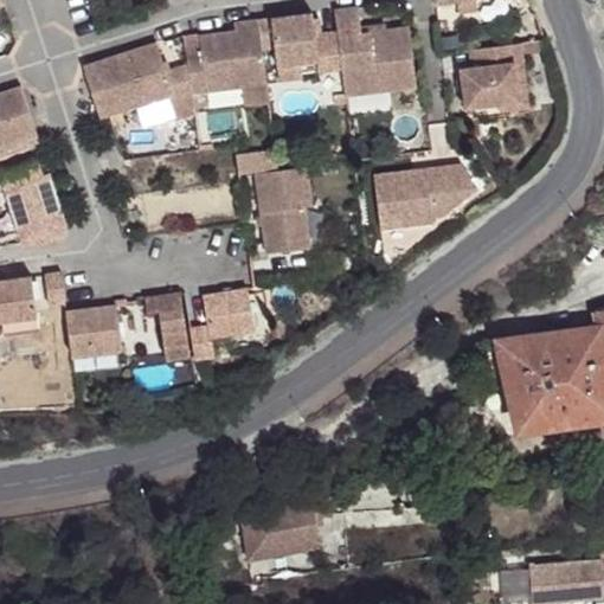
[(461,0),(463,14),(481,12),(479,0),(461,0)]
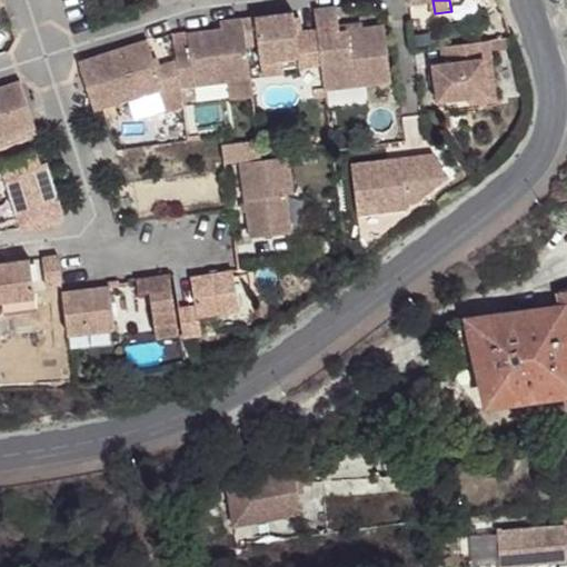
[(322,63),(326,89),(390,82),(385,23),(341,28),(337,6),(316,8),(319,32),(320,40),(322,63)]
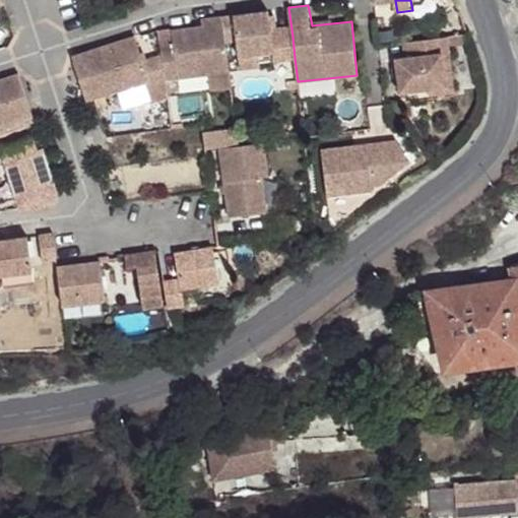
[(268,9),(221,16),(222,23),(225,42),(236,41),(239,56),(272,51),(274,61),(295,58),(293,37),(273,39),(268,9)]
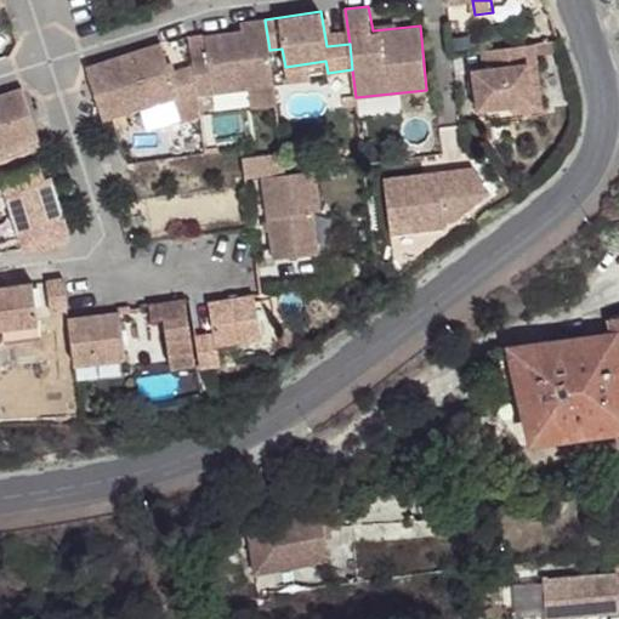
[(327,11),(321,11),(327,46),(350,44),(348,35),(333,38),(327,11)]
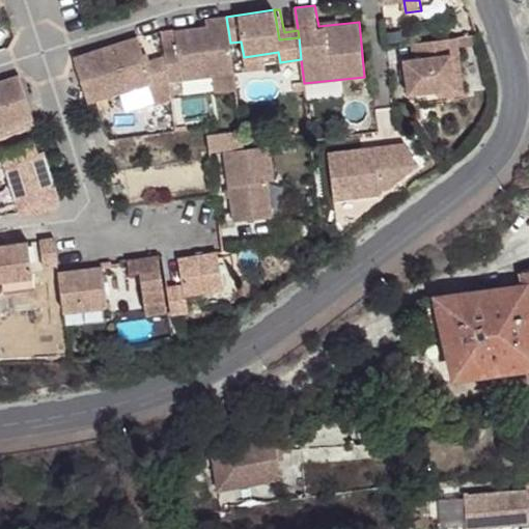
[(226,17),(205,20),(206,27),(227,24),(226,17)]
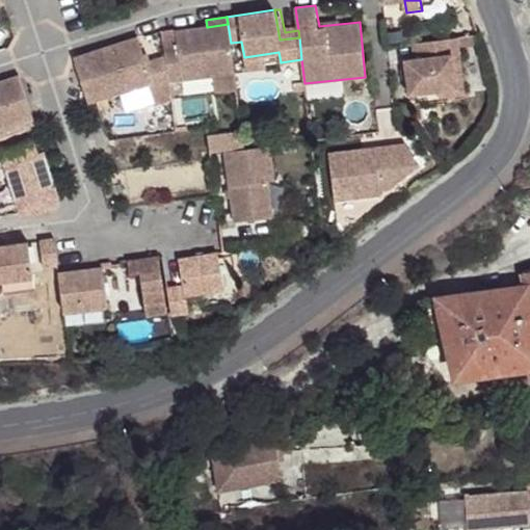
[(181,77),(234,69),(231,43),(228,24),(207,27),(178,31),(179,41),(163,44),(165,56),(168,78),(181,77)]
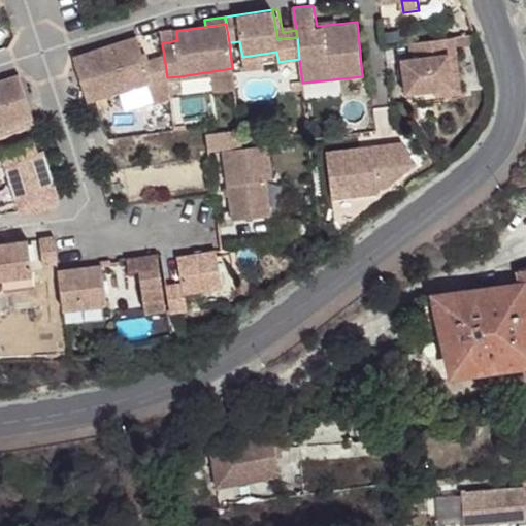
[(144,62),(136,36),(73,58),(88,102),(97,100),(151,84),(144,62)]
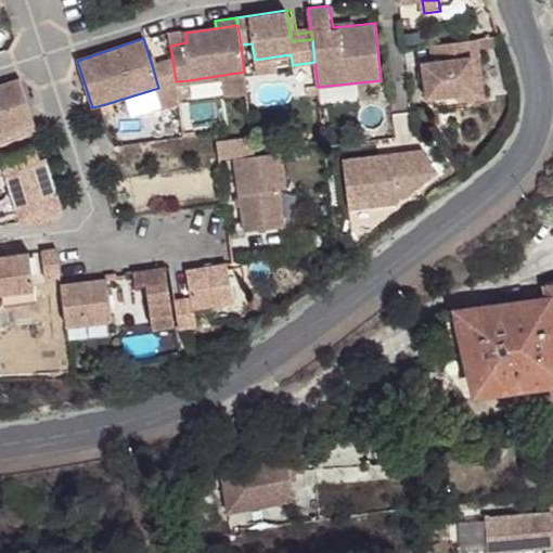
[(486,58),(485,38),(435,44),(436,63),(426,64),(431,103),(461,100),(481,97),(478,58),(486,58)]
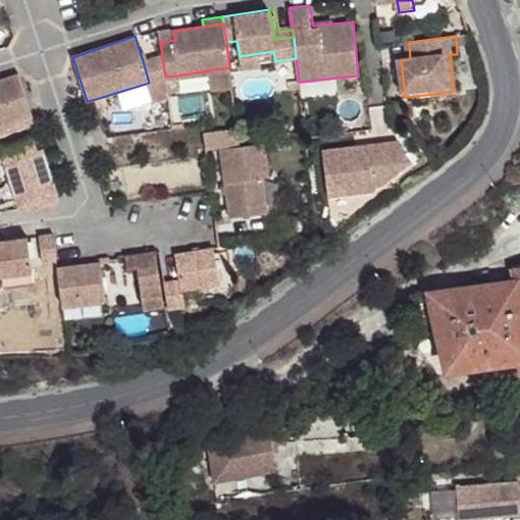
[(461,98),(457,54),(450,54),(453,91),(433,94),(433,101),(461,98)]
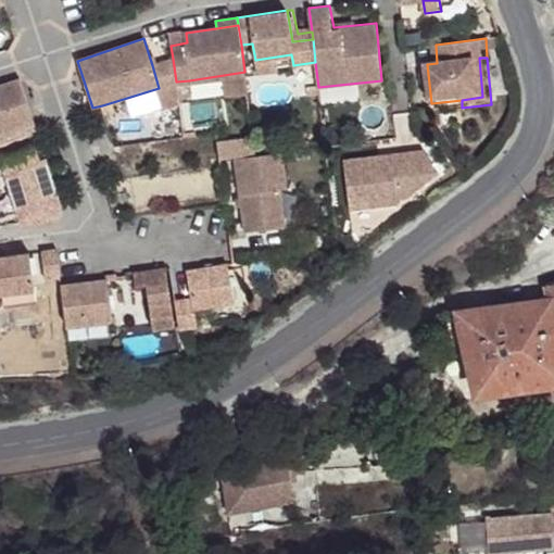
[(176,82),(173,59),(152,65),(159,88),(161,95),(177,89),(176,82)]
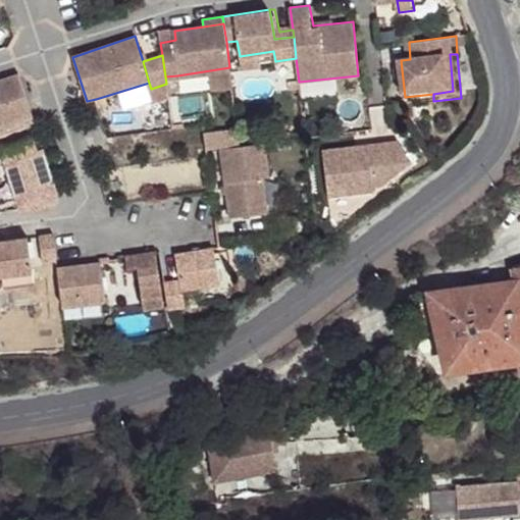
[(18,74),(0,79),(0,132),(34,121),(32,114),(18,74)]
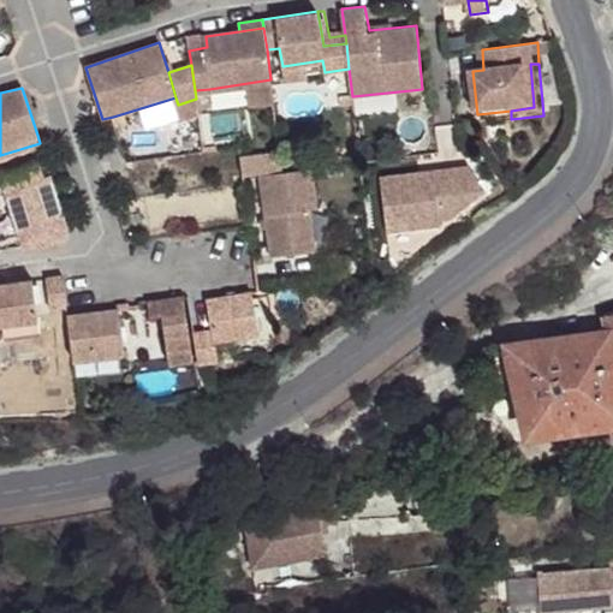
[(196,99),(197,105),(210,102),(209,89),(195,90),(196,99)]
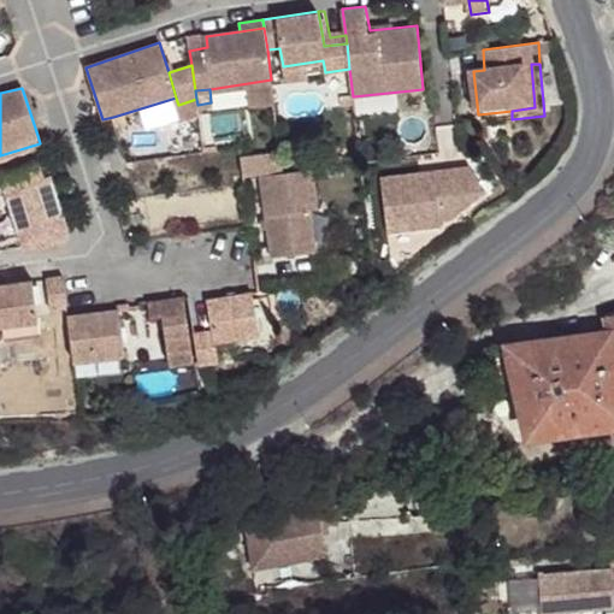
[(196,99),(178,105),(182,118),(199,113),(198,105),(196,99)]
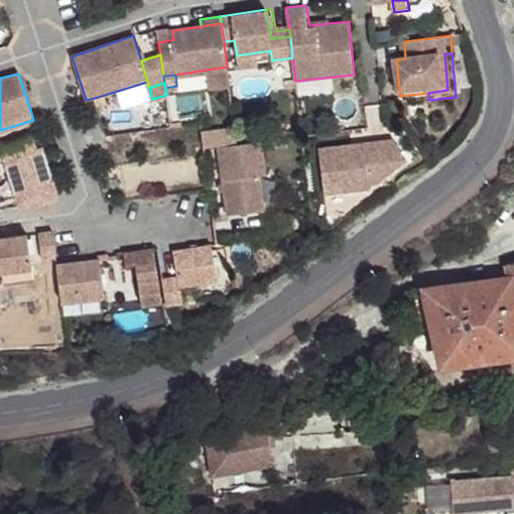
[(203,148),(218,147),(237,144),(235,128),(202,132),(203,148)]
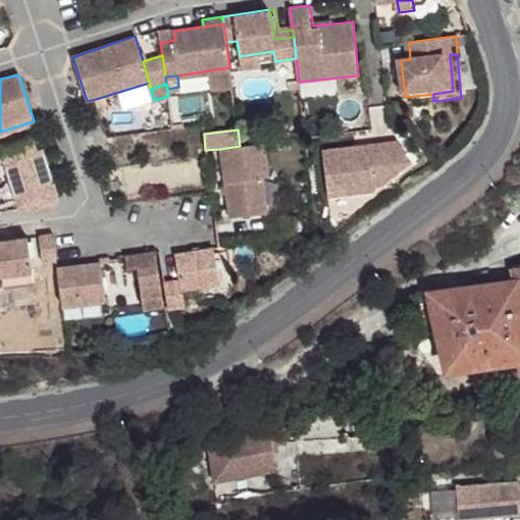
[(29,136),(0,144),(0,155),(15,207),(50,202),(56,193),(45,155),(35,158),(33,149),(29,136)]
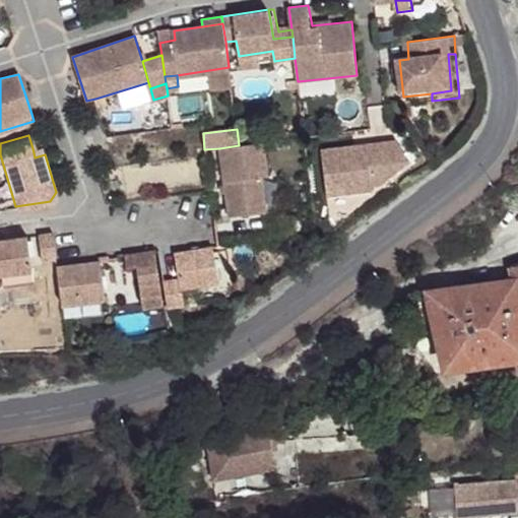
[(399,139),(323,149),(329,195),(374,191),(374,186),(384,185),(413,160),(399,139)]
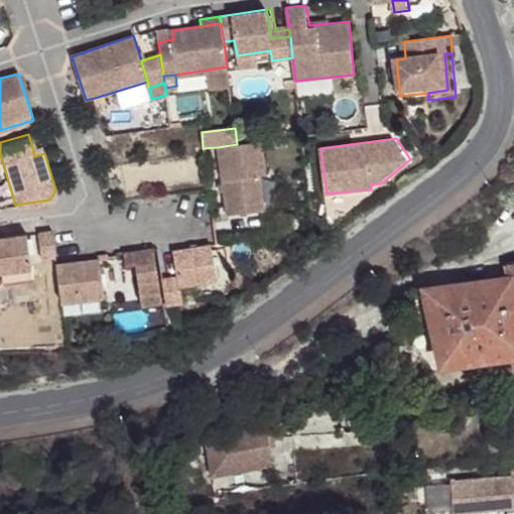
[(237,144),(218,147),(227,217),(267,211),(262,176),(265,175),(261,141),(257,141),(237,144)]
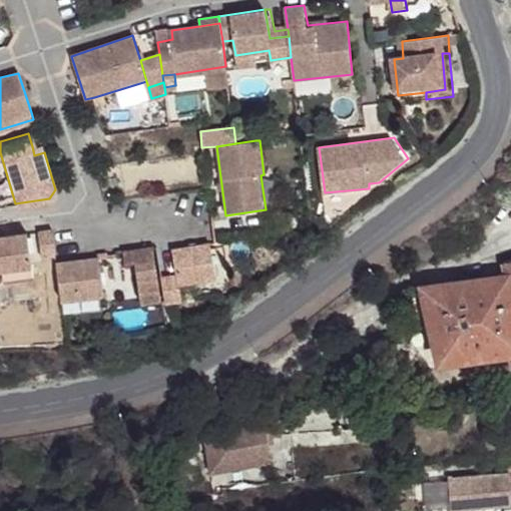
[(41,143),(32,146),(34,155),(44,152),(41,143)]
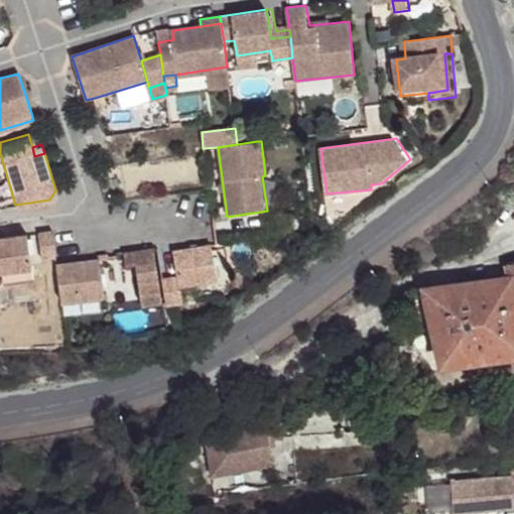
[(265,175),(262,176),(267,211),(270,211),(283,210),(278,174),(265,175)]
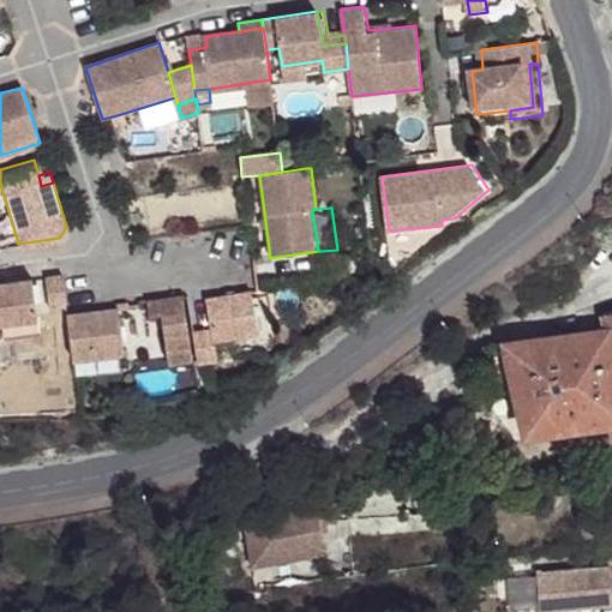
[(46,311),(65,309),(59,279),(42,280),(46,311)]
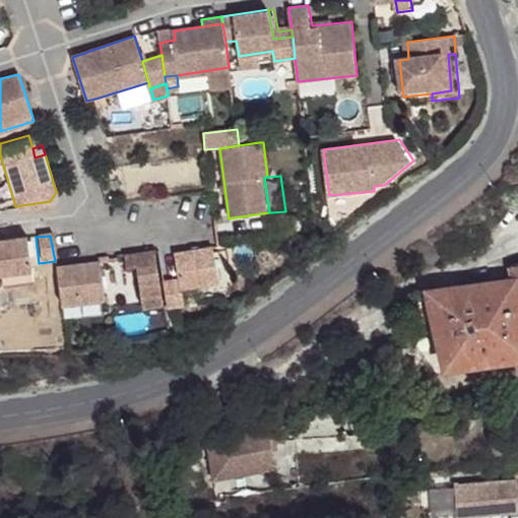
[(0,241),(0,276),(29,273),(25,239),(0,241)]
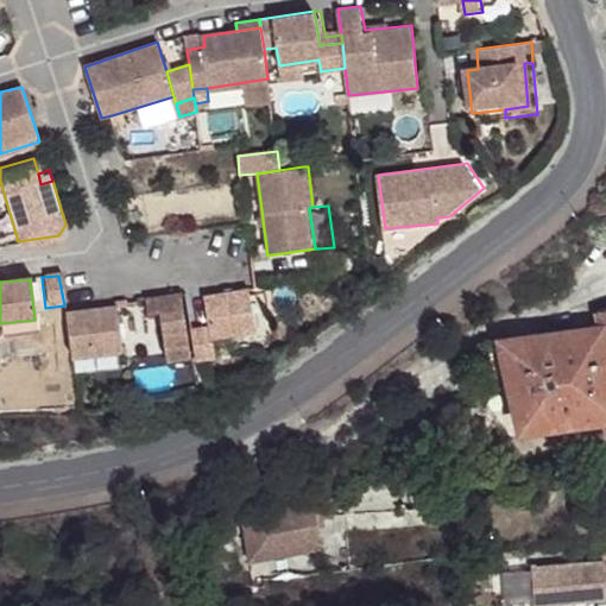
[(254,330),(250,289),(207,295),(209,323),(189,326),(193,355),(213,353),(212,336),(254,330)]
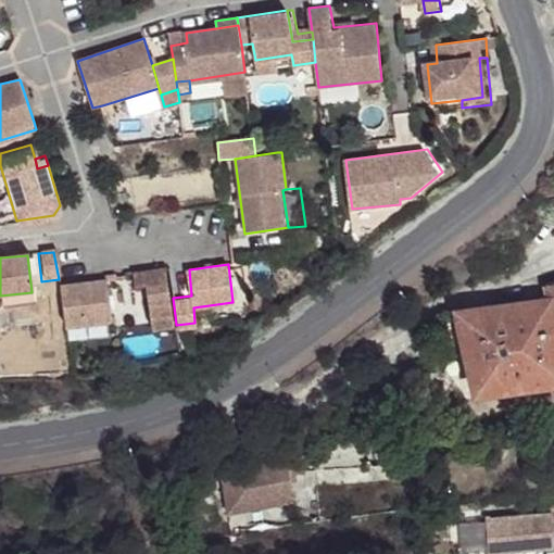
[(164,272),(142,275),(145,288),(151,334),(163,332),(174,331),(164,272)]
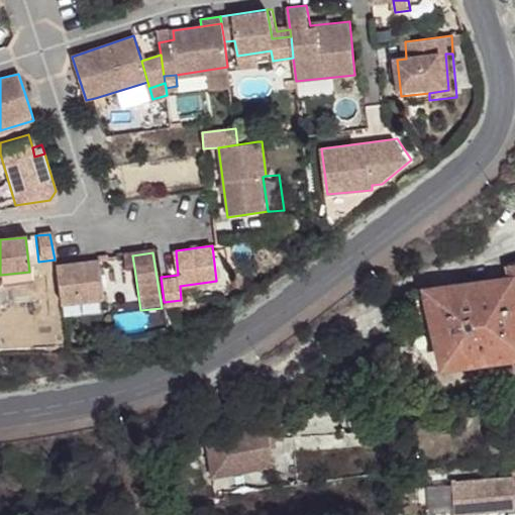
[(132,255),(122,256),(124,269),(134,268),(132,255)]
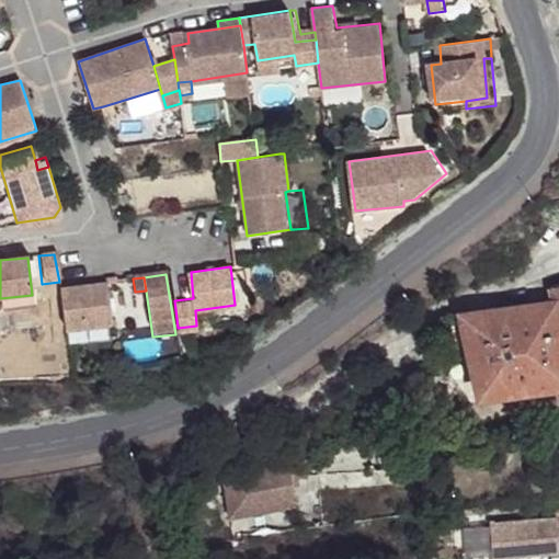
[(106,291),(105,281),(95,283),(98,292),(106,291)]
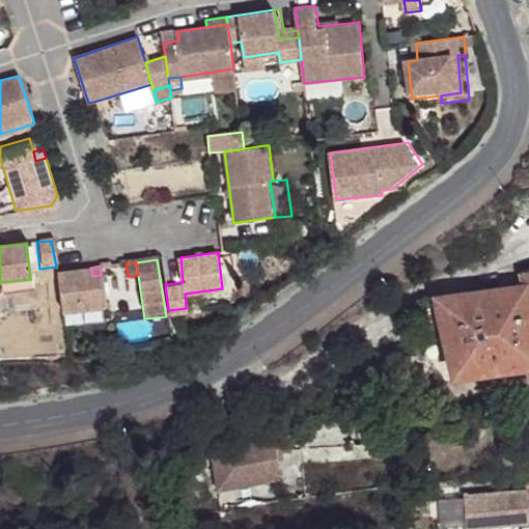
[(57,272),(62,310),(104,305),(101,275),(92,276),(90,268),(57,272)]
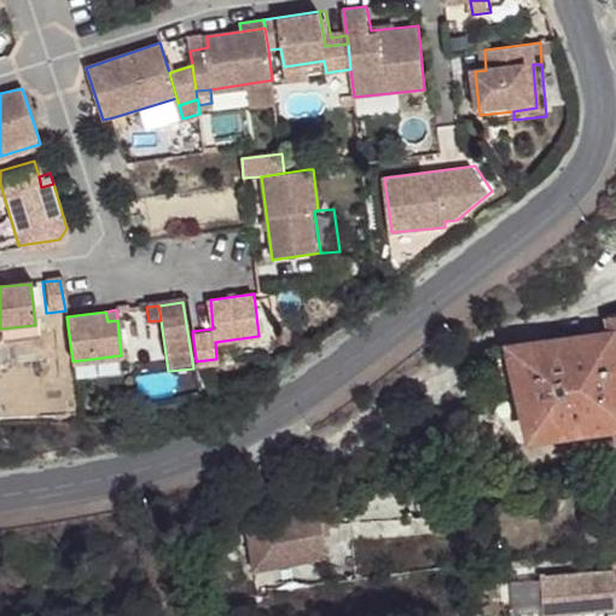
[(35,325),(0,329),(0,335),(0,341),(36,336),(35,325)]
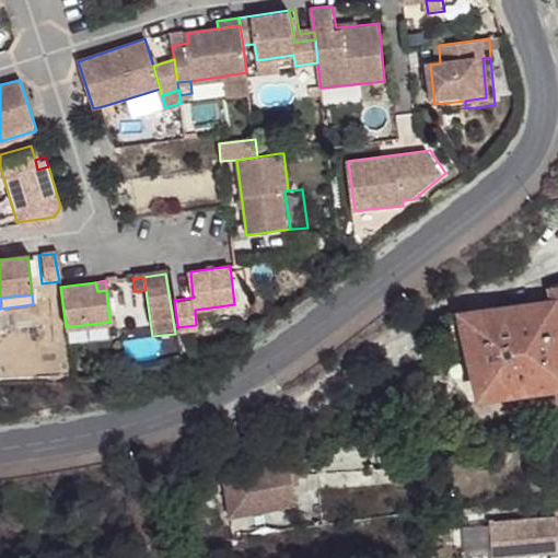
[(557,315),(554,300),(544,301),(458,312),(471,394),(557,382),(557,315)]
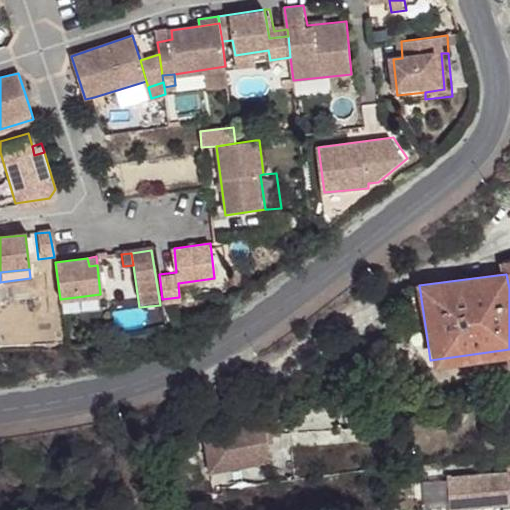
[(259,433),(266,431),(271,431),(267,416),(204,428),(212,468),(264,459),(260,441),(259,433)]
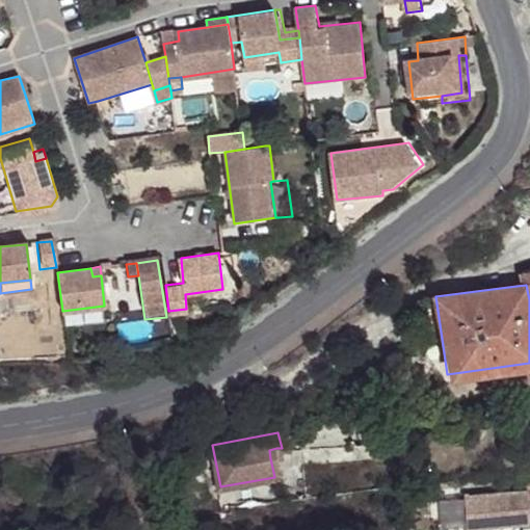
[(279,456),(276,448),(269,450),(270,458),(279,456)]
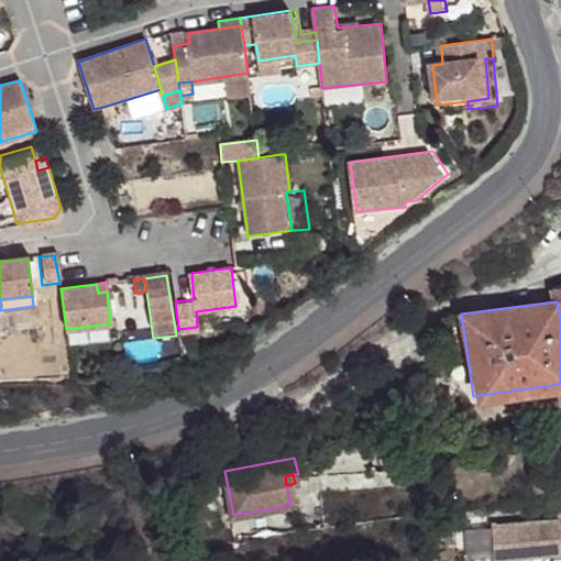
[(560,519),(493,525),(496,557),(560,550),(560,499),(559,499),(560,509),(560,519)]
